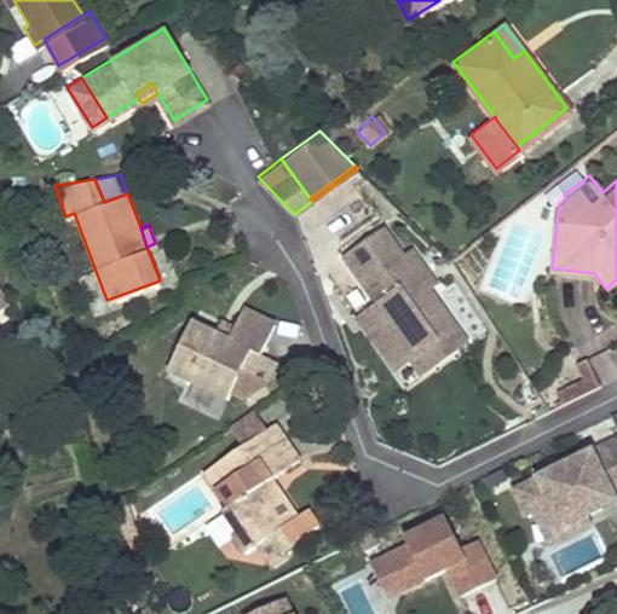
[(438,295),(430,283),(436,278),(425,262),(416,268),(403,250),(385,224),(341,254),(368,293),(374,288),(384,281),(390,289),(380,296),(367,306),(381,326),(388,322),(410,353),(454,323),(436,297),(438,295)]
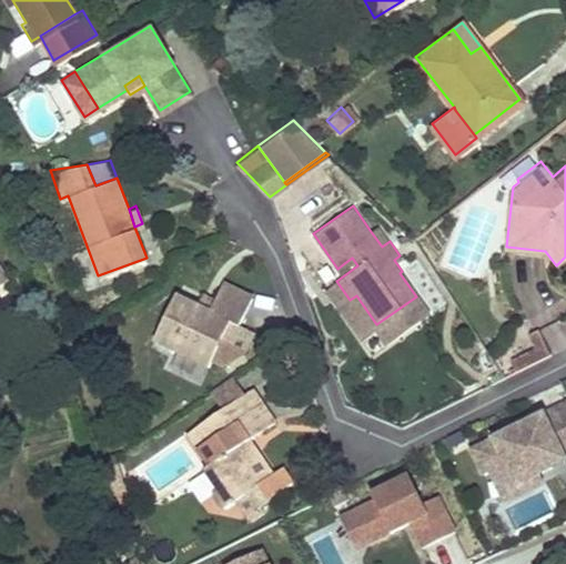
[(390,241),(377,224),(370,230),(382,247),(390,241)]
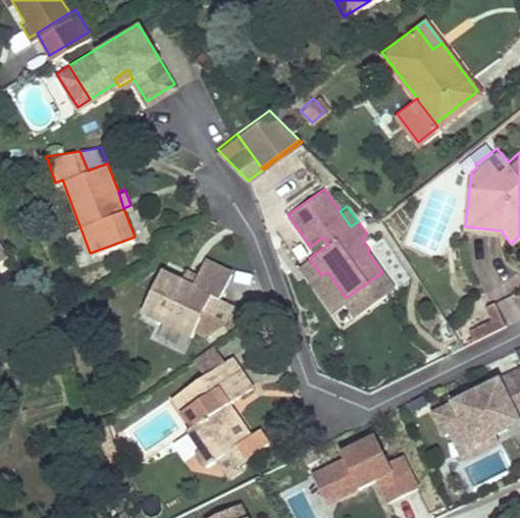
[(328,244),(323,237),(315,243),(320,250),(328,244)]
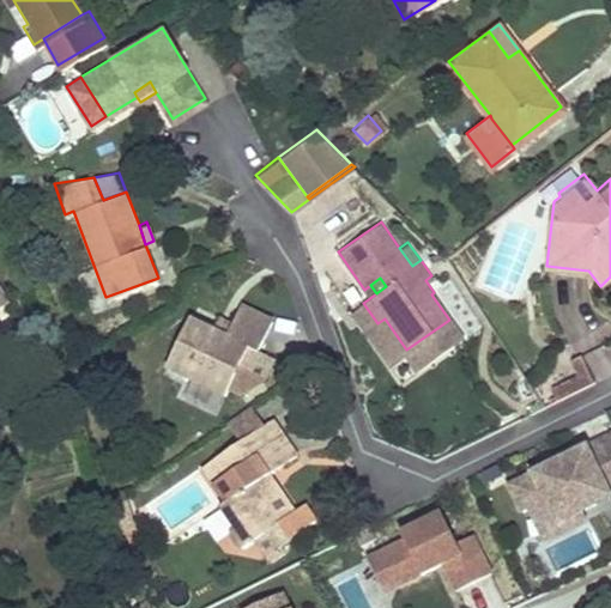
[(417,365),(464,333),(452,317),(434,292),(431,295),(449,320),(406,350),(417,365)]
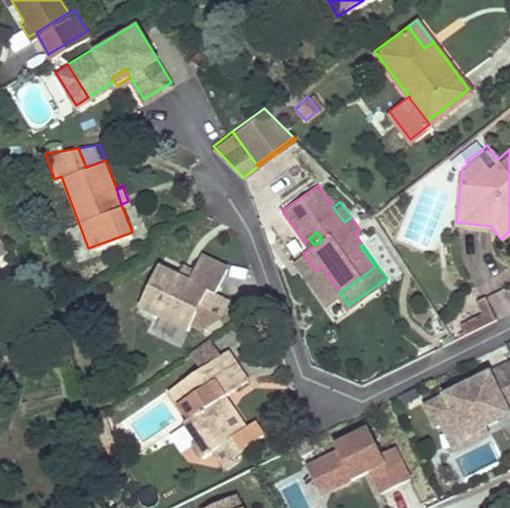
[(156,261),(137,302),(156,312),(186,326),(189,321),(198,325),(219,314),(227,296),(214,290),(226,265),(201,253),(194,266),(189,277),(180,273),(156,261)]
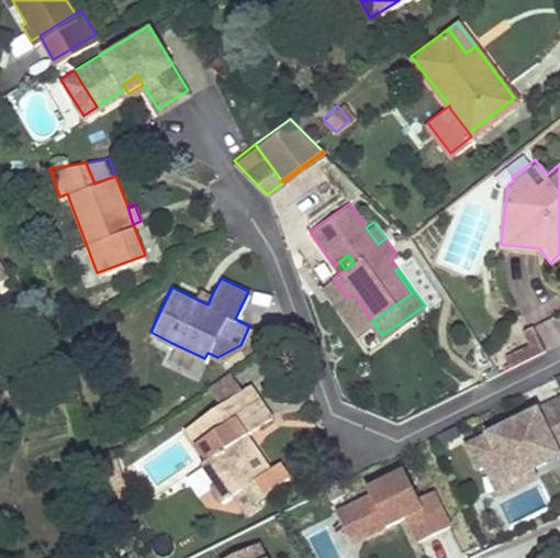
[(372,321),(353,292),(346,297),(333,278),(324,283),(358,332),(372,321)]
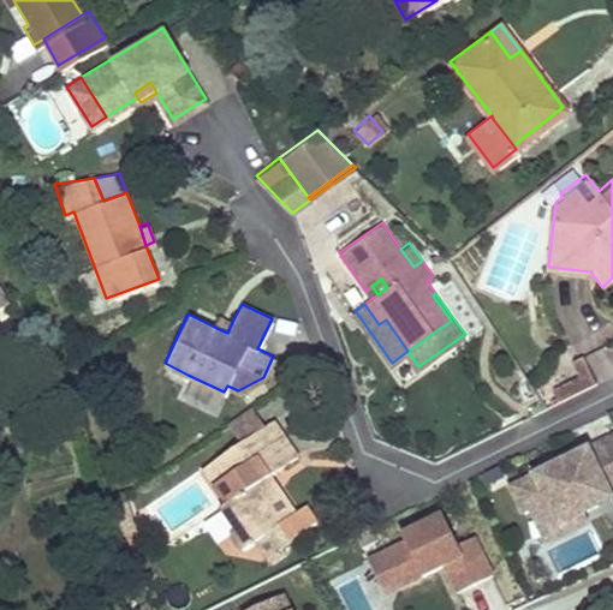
[(222,315),(216,328),(227,333),(233,320),(222,315)]
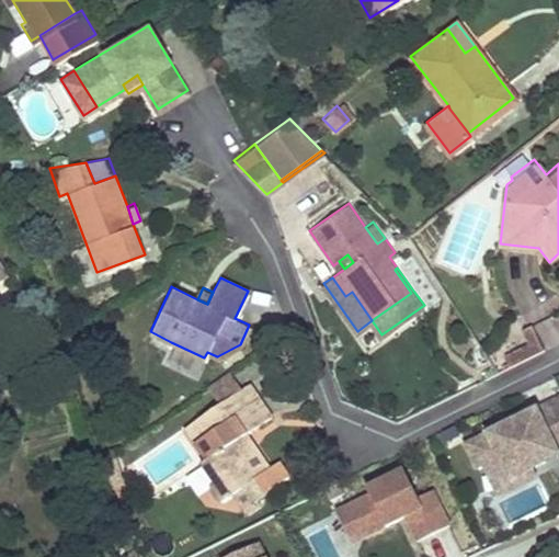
[(528,352),(540,345),(529,326),(517,331),(524,343),(528,352)]
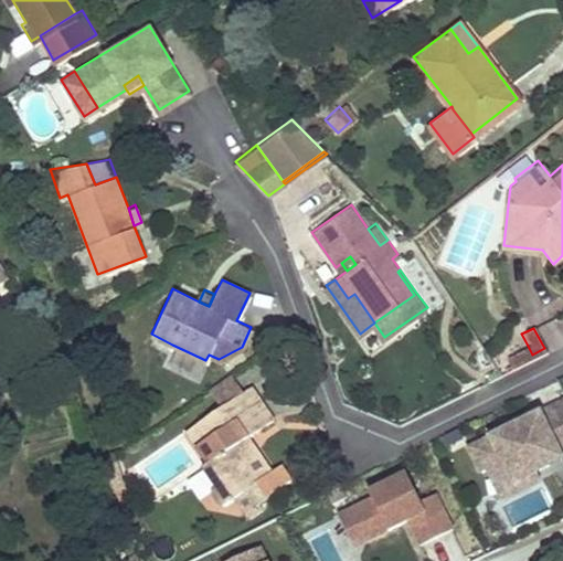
[(509,366),(532,355),(528,346),(505,358),(509,366)]
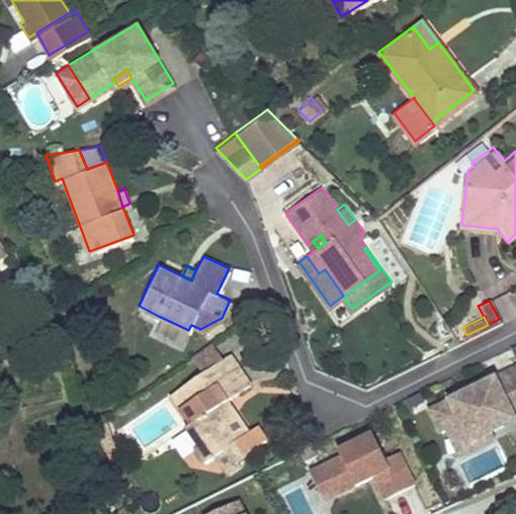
[(210,341),(190,355),(203,373),(224,359),(210,341)]
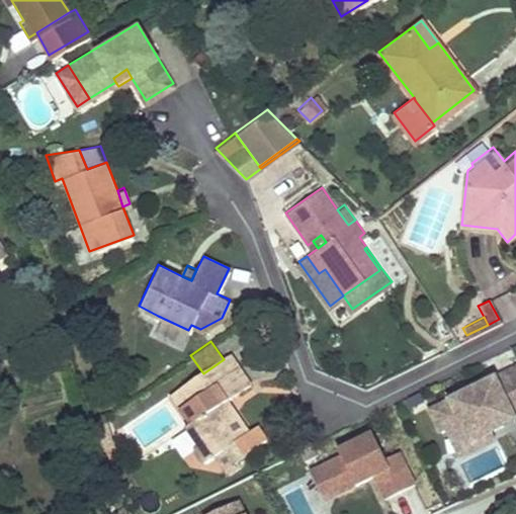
[(252,383),(232,353),(224,359),(203,373),(169,397),(188,426),(184,429),(195,447),(193,449),(193,453),(199,461),(204,461),(213,454),(234,441),(243,455),(247,450),(266,439),(256,426),(250,431),(236,410),(231,414),(224,403),(229,399),(252,383)]
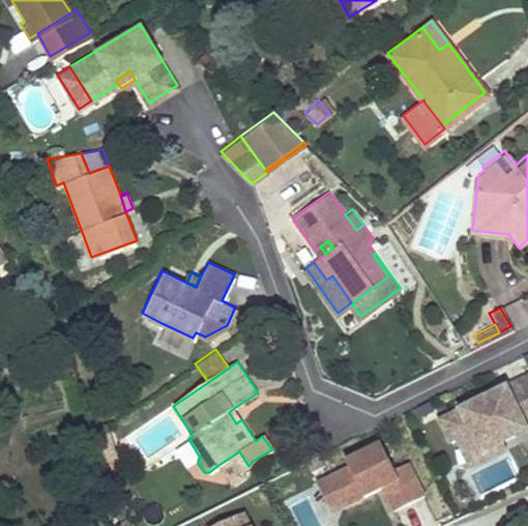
[(527,429),(526,425),(527,422),(527,371),(436,415),(448,441),(453,439),(468,467),(506,448),(503,442),(527,430),(527,429)]
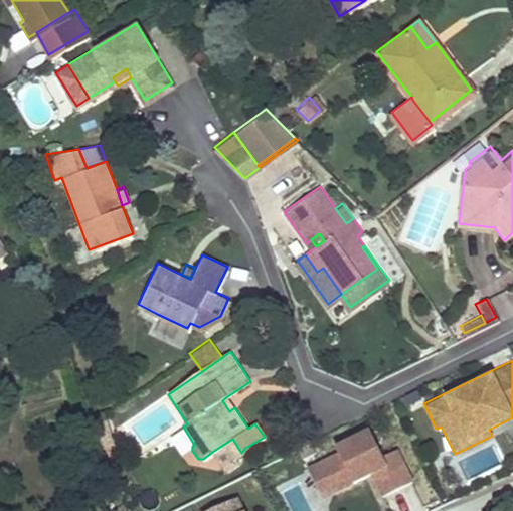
[(234,407),(227,396),(222,400),(229,411),(234,407)]
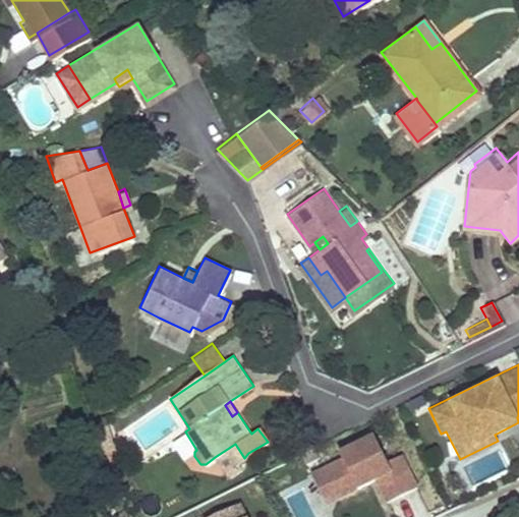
[(103,415),(94,421),(105,451),(115,447),(103,415)]
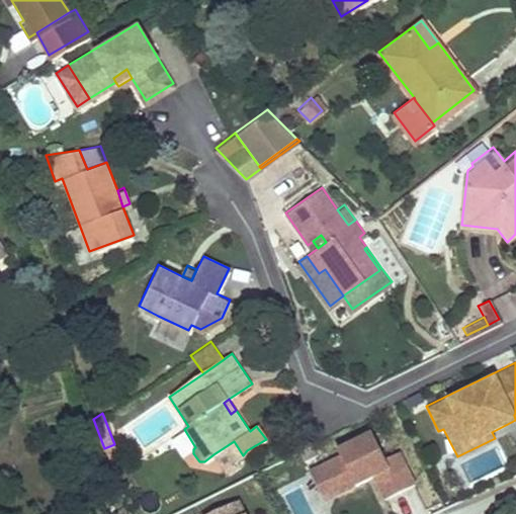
[(326,502),(374,480),(383,498),(415,484),(399,450),(383,457),(371,431),(337,447),(340,454),(310,468),(326,502)]
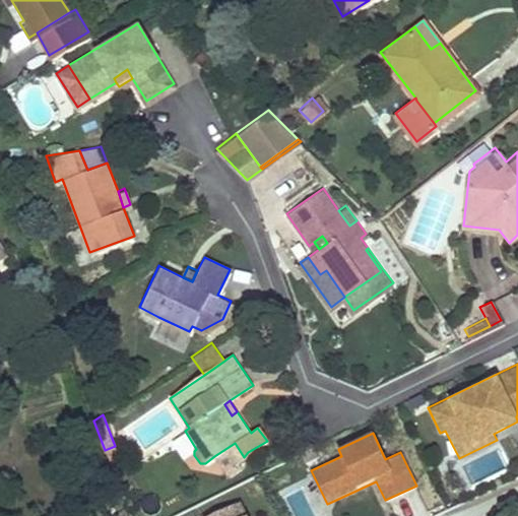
[(244,457),(235,443),(214,456),(223,471),(225,470),(229,474),(240,466),(237,462),(244,457)]
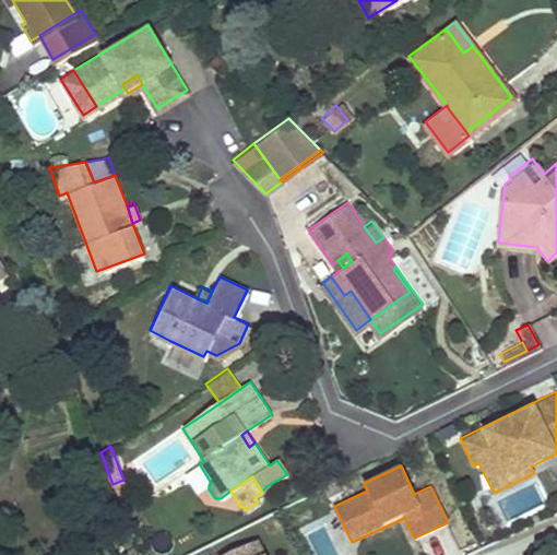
[(261,554),(253,539),(217,554),(261,554)]
